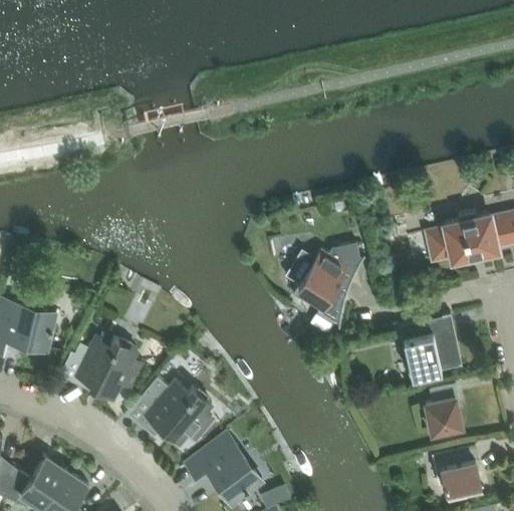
[(426,232),(432,259),(450,255),(451,259),(496,249),(496,245),(513,241),(513,212),(490,218),(489,214),(476,217),(475,212),(457,216),(459,221),(444,224),(445,228),(426,232)]
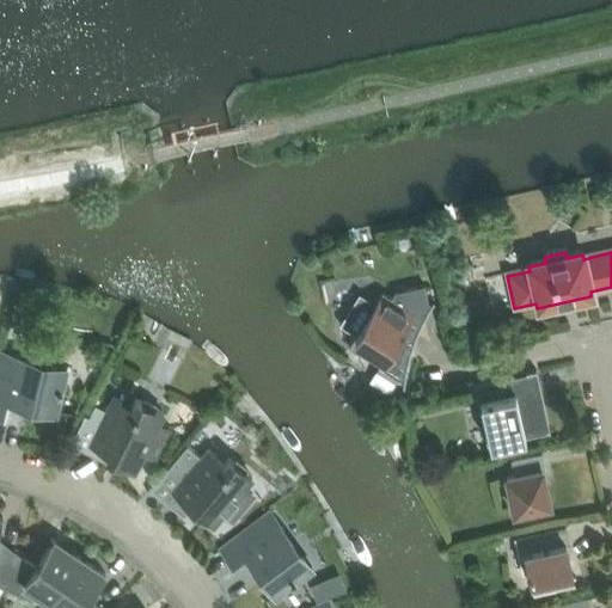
[(342,323),(340,327),(356,338),(348,350),(366,361),(372,352),(384,360),(378,369),(403,385),(402,390),(403,391),(404,387),(404,384),(404,381),(405,378),(405,374),(407,372),(407,368),(408,364),(408,362),(409,358),(410,355),(411,352),(412,349),(412,347),(414,343),(415,339),(416,337),(418,333),(420,331),(421,329),(421,327),(422,326),(422,325),(423,324),(423,323),(424,321),(424,320),(426,319),(426,318),(427,317),(427,315),(428,314),(429,313),(429,312),(430,311),(430,309),(432,308),(432,307),(433,306),(434,305),(433,304),(430,307),(427,306),(423,288),(395,295),(390,302),(381,296),(375,307),(374,309),(360,300),(344,324),(342,323)]
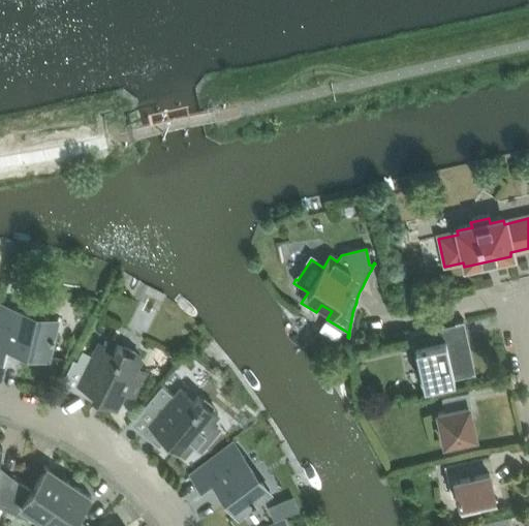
[(16,311),(0,307),(0,362),(3,364),(6,349),(48,360),(57,321),(55,320),(54,327),(13,316),(16,311)]
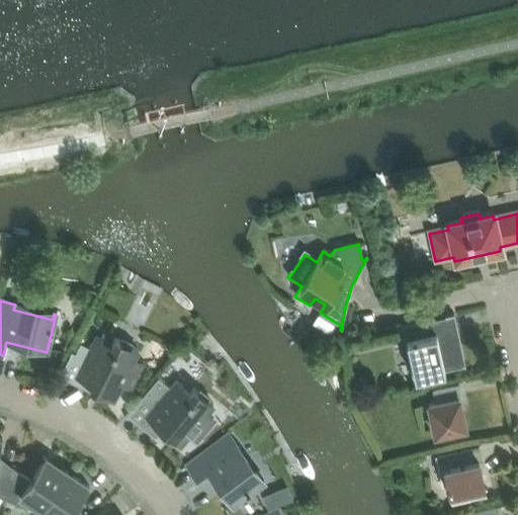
[(453,316),(428,322),(401,328),(412,379),(464,368),(453,316)]
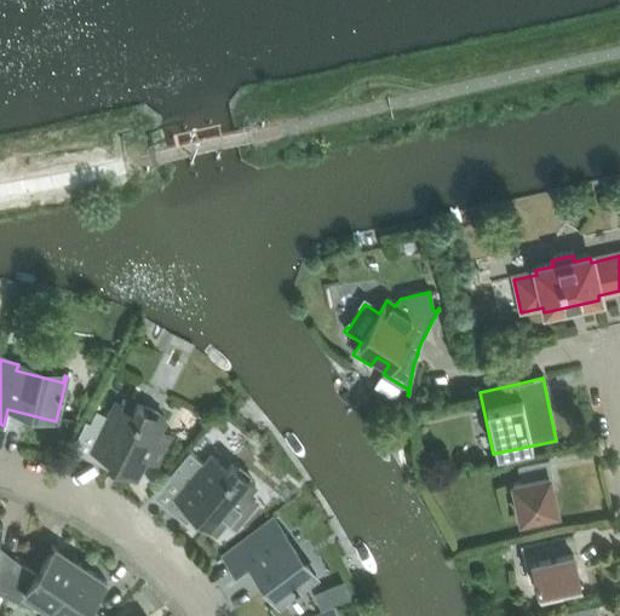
[(371,395),(362,408),(367,415),(392,409),(395,403),(371,395)]
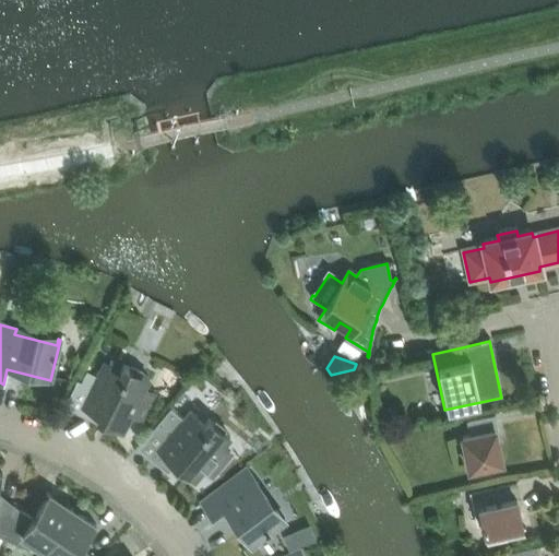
[(96,421),(122,433),(130,416),(141,422),(150,405),(139,400),(149,380),(123,367),(119,375),(103,366),(97,378),(86,373),(80,386),(91,391),(82,409),(98,417),(96,421)]
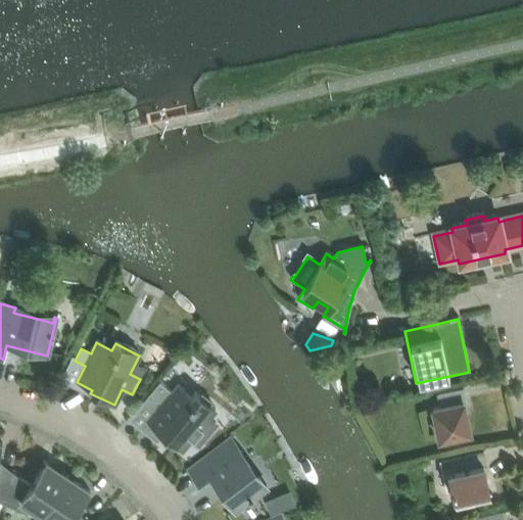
[(172,393),(159,383),(145,400),(157,411),(143,428),(157,440),(161,435),(181,451),(193,436),(201,443),(215,429),(205,422),(215,411),(194,394),(191,397),(178,386),(172,393)]
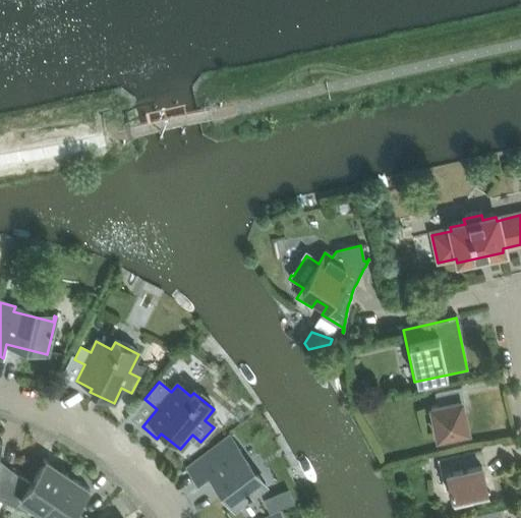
[(464,402),(461,388),(459,388),(459,389),(435,394),(437,407),(430,408),(437,439),(468,432),(468,430),(467,432),(461,403),(464,402)]
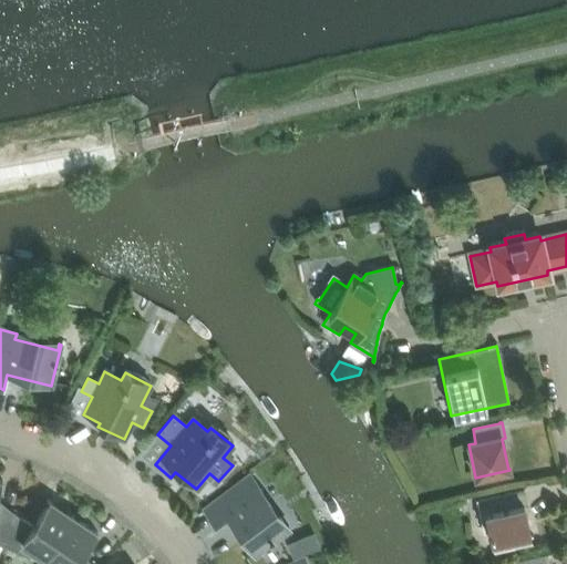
[(204,513),(215,527),(227,519),(255,555),(288,530),(288,529),(282,532),(256,496),(260,493),(249,478),(204,513)]
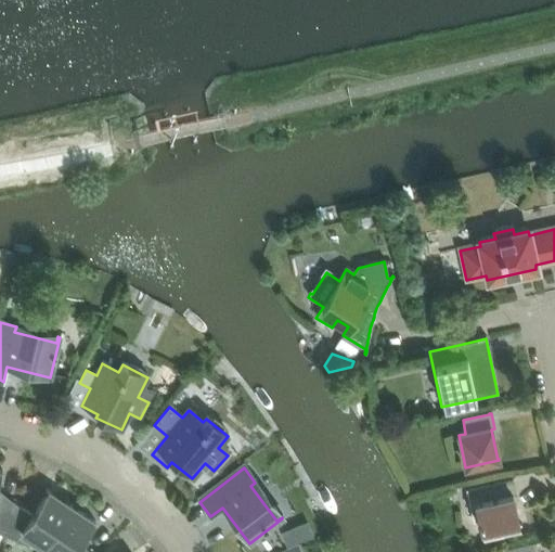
[(0,536),(2,537),(14,505),(0,502),(0,474),(1,475),(2,473),(0,472),(0,536)]
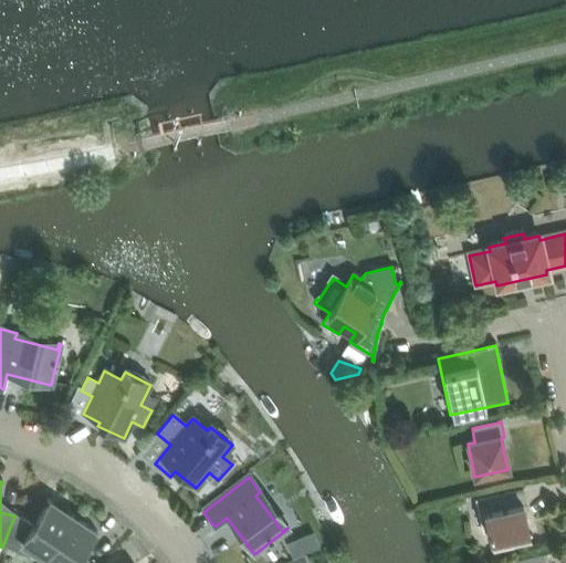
[(531,538),(531,537),(530,538),(523,507),(526,506),(522,490),(521,490),(521,491),(475,501),(475,500),(474,500),(482,534),(483,534),(483,533),(489,532),(493,552),(492,552),(492,553),(513,549),(512,542),(531,538)]
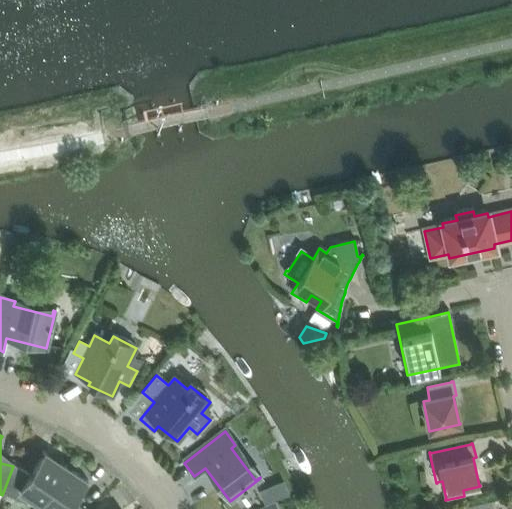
[(44,456),(30,477),(13,466),(2,495),(15,500),(26,505),(30,499),(40,506),(65,468),(43,453),(42,455),(44,456)]
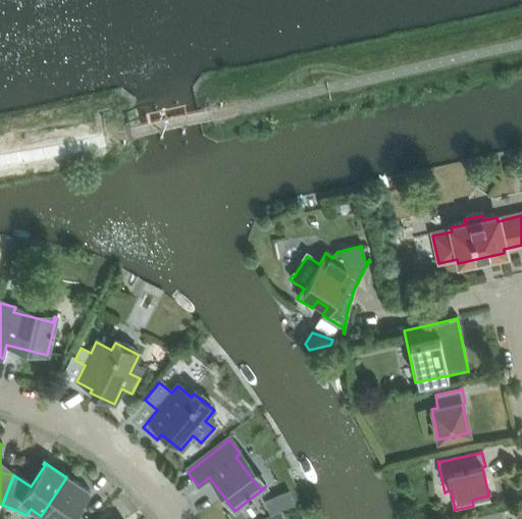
[(80,518),(72,514),(87,492),(89,495),(89,492),(66,477),(41,516),(45,518),(80,518)]
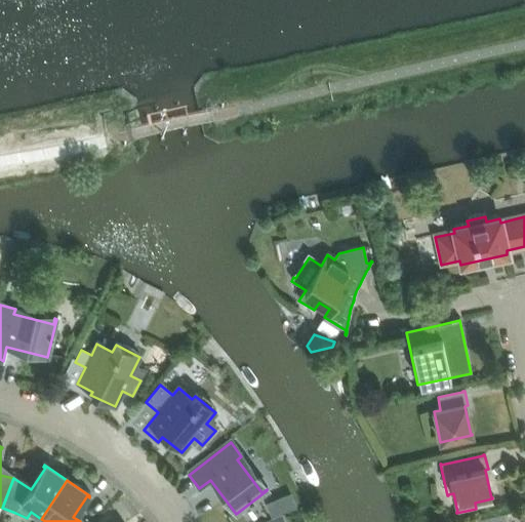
[(274,505),(267,508),(271,519),(278,516),(274,505)]
